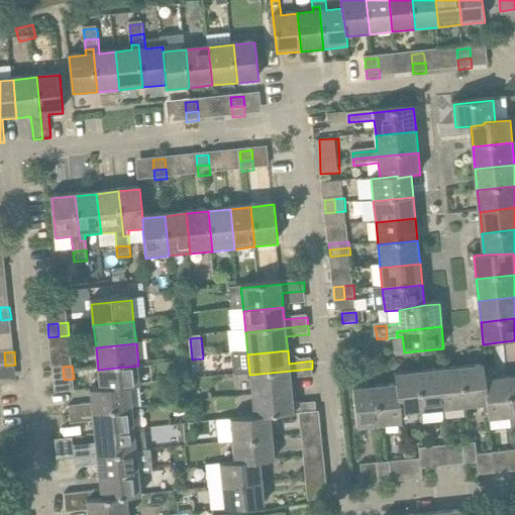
[(100,391),(131,389),(140,388),(138,366),(98,370),(100,391)]
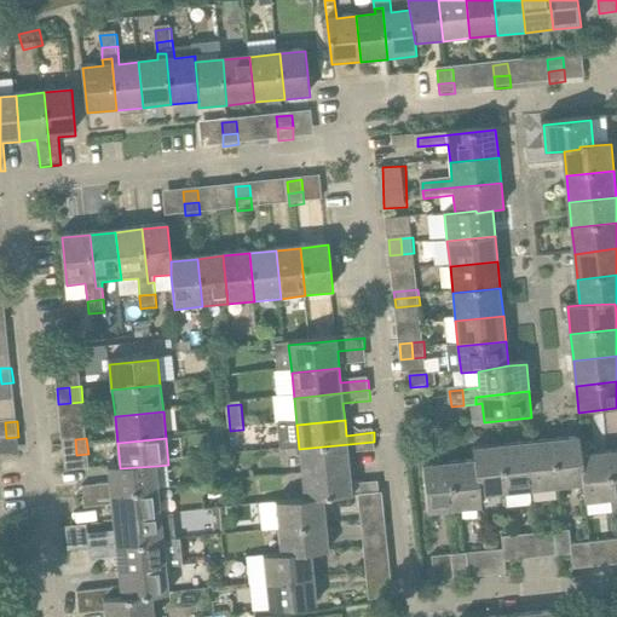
[(559,490),(584,488),(582,456),(581,438),(555,442),(559,490)]
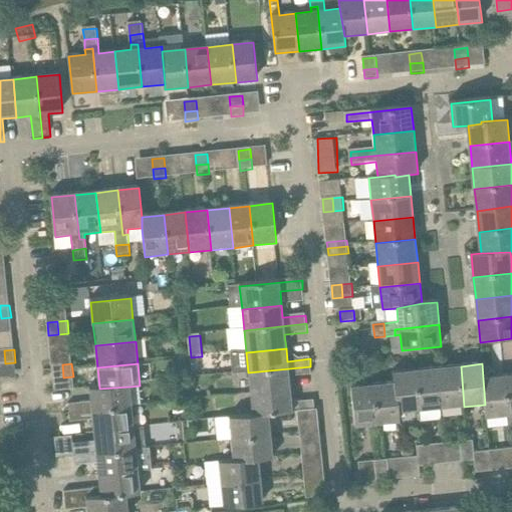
[(53,378),(63,377),(62,364),(52,365),(53,378)]
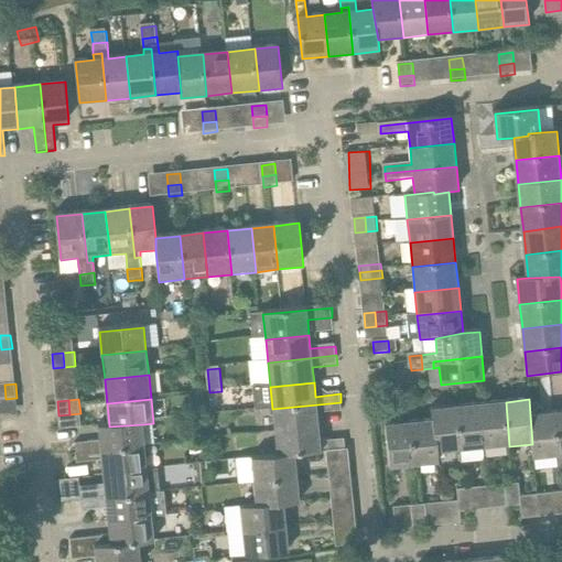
[(274,434),(319,429),(317,414),(342,412),(341,402),(272,409),(274,434)]
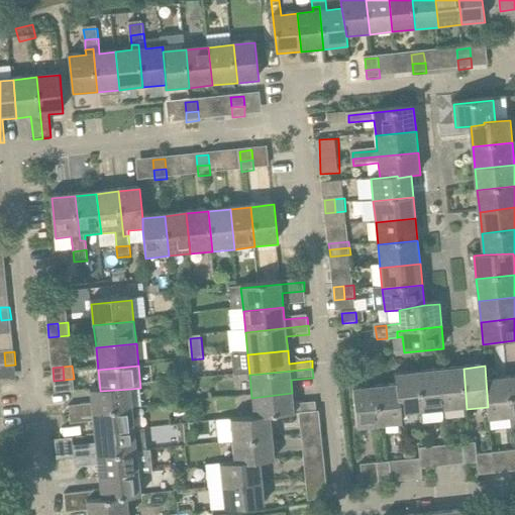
[(444,411),(467,409),(464,369),(440,371),(444,411)]
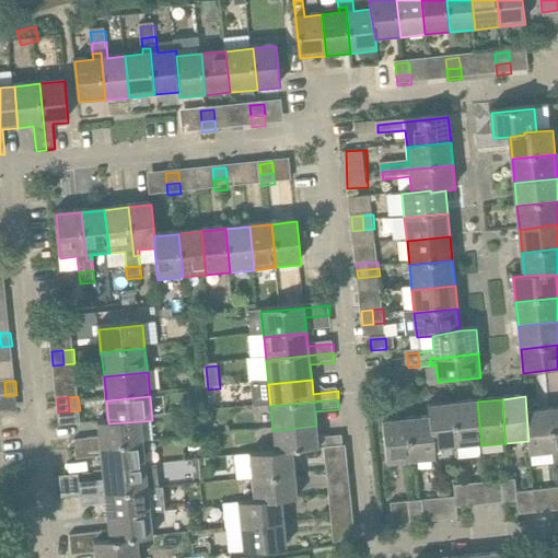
[(458,449),(481,445),(477,402),(453,404),(458,449)]
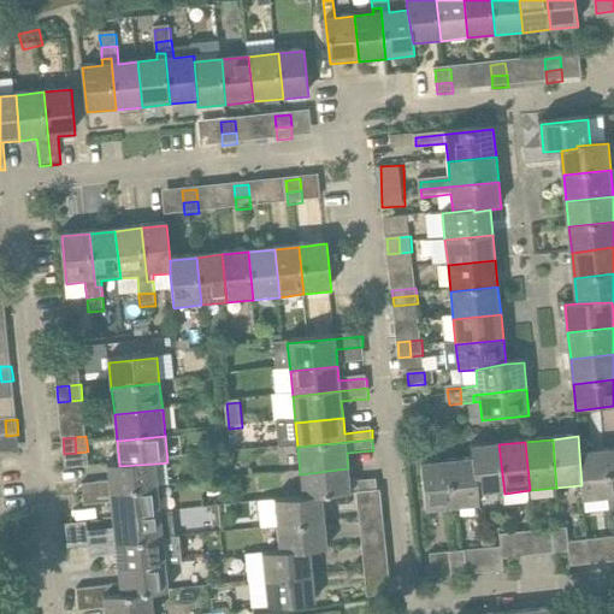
[(479,496),(505,494),(499,444),(472,447),(473,459),(479,496)]
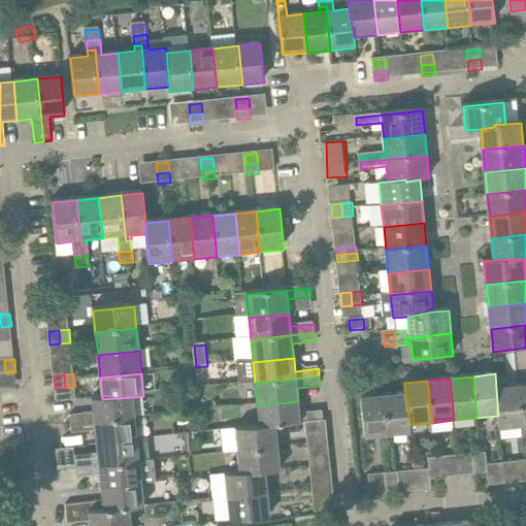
[(499,430),(523,427),(519,387),(496,389),(498,416),(499,430)]
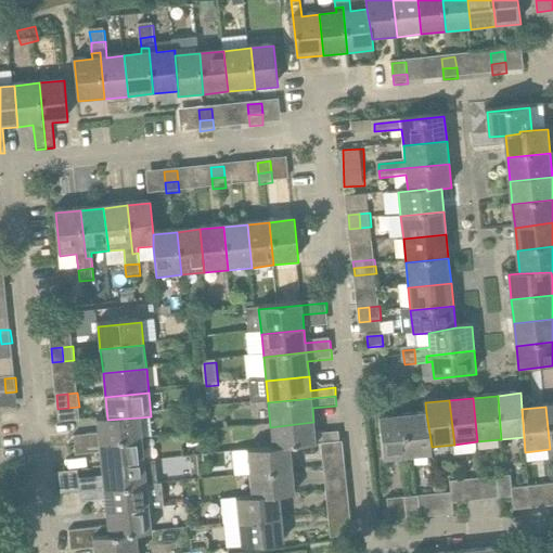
[(433,457),(432,447),(426,413),(404,416),(409,459),(433,457)]
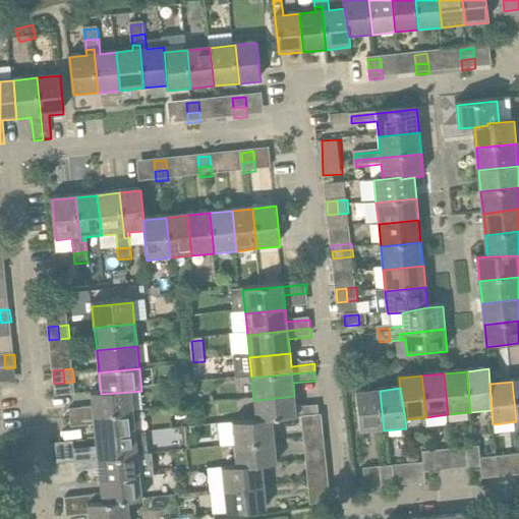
[(361,434),(384,430),(380,391),(356,393),(361,434)]
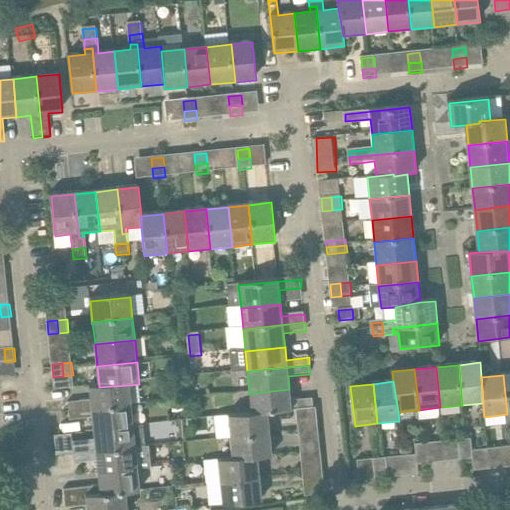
[(73,412),(132,406),(130,385),(99,387),(89,388),(90,402),(72,404),(73,412)]
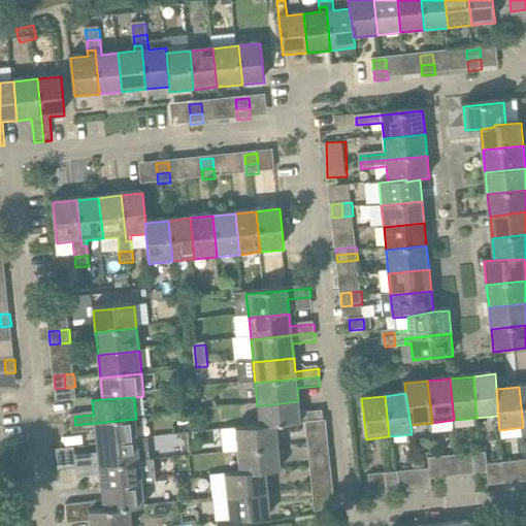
[(324,422),(324,420),(323,413),(299,415),(298,401),(257,406),(260,427),(276,427),(324,422)]
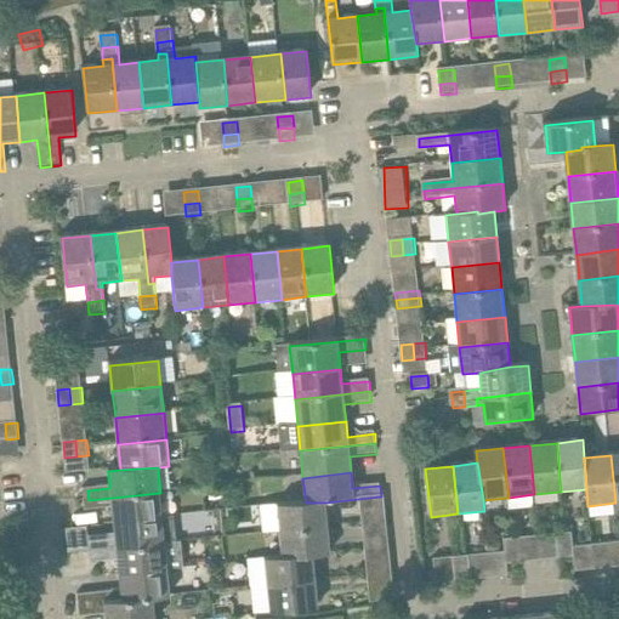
[(115,526),(163,520),(160,493),(89,500),(90,511),(113,509),(115,526)]
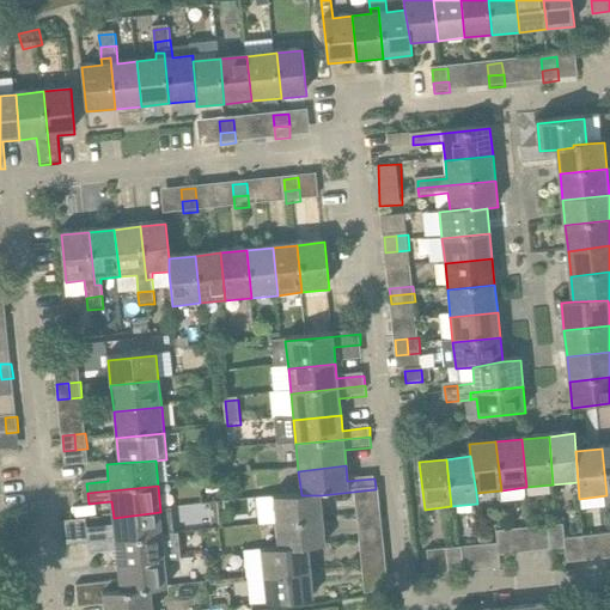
[(275,526),(323,522),(321,495),(302,495),(272,499),(275,526)]
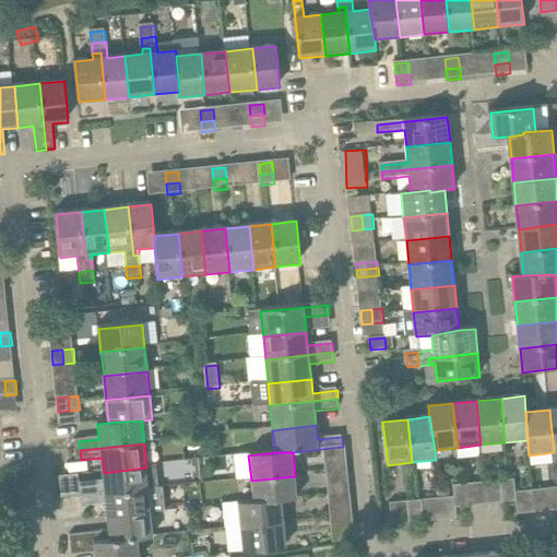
[(338,478),(348,477),(347,463),(336,464),(338,478)]
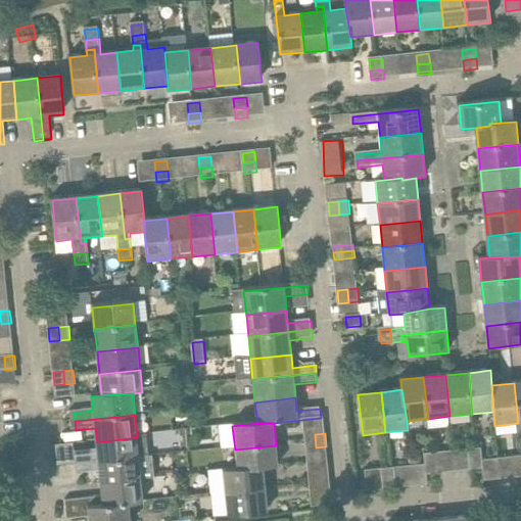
[(305,448),(316,447),(315,434),(304,435),(305,448)]
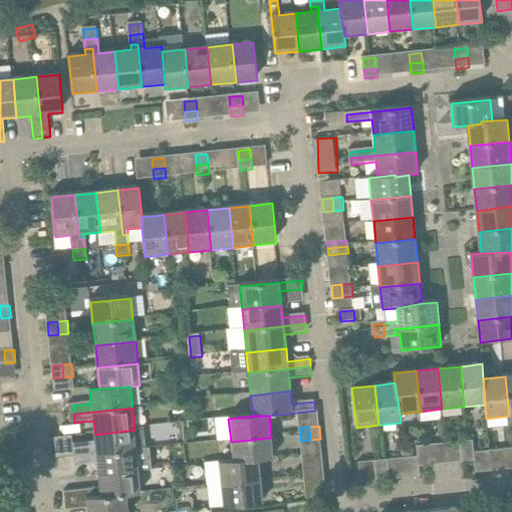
[(78,456),(137,450),(135,430),(95,435),(96,447),(77,449),(78,456)]
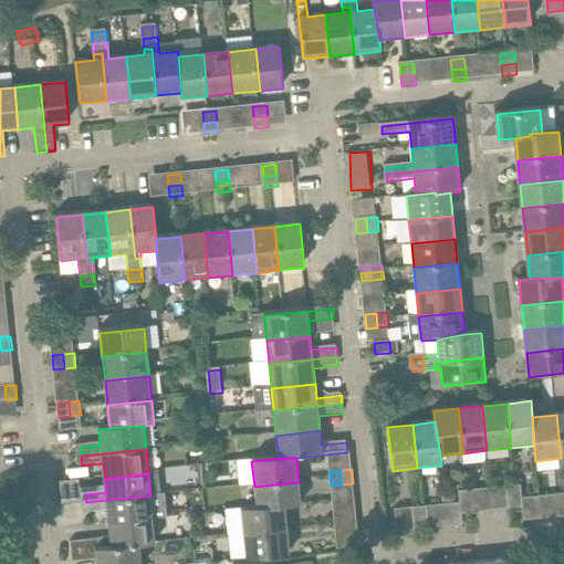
[(257,509),(284,509),(301,507),(299,482),(254,487),(257,509)]
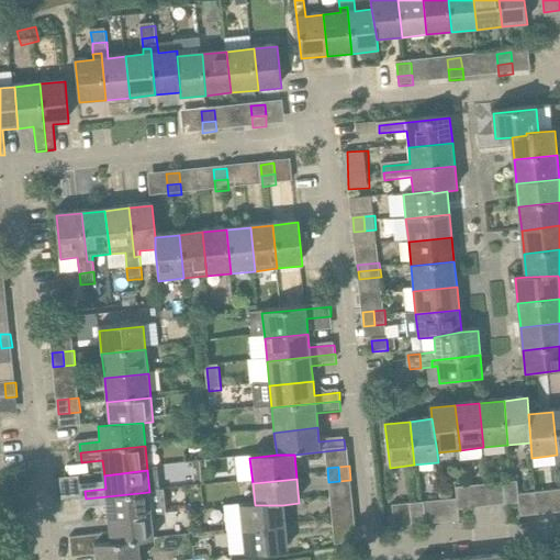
[(505,495),(518,493),(517,482),(504,484),(505,495)]
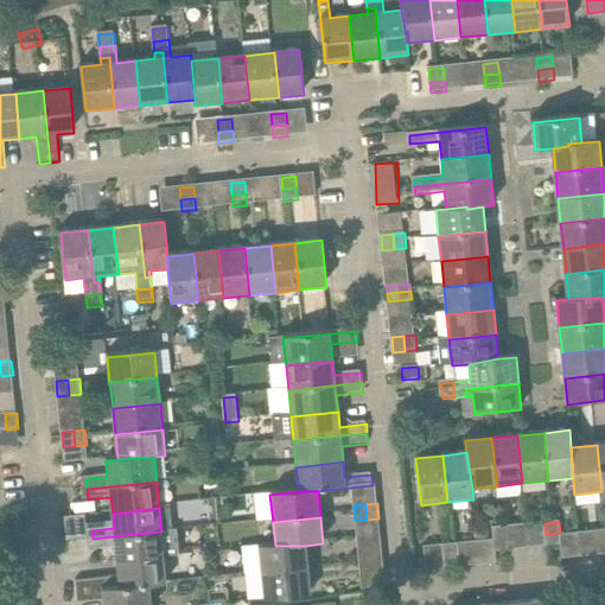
[(495,540),(509,539),(508,527),(494,528),(495,540)]
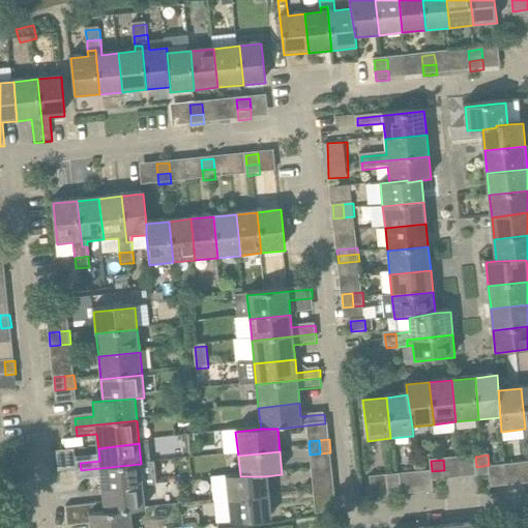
[(103,492),(144,488),(141,464),(81,470),(81,480),(101,478),(103,492)]
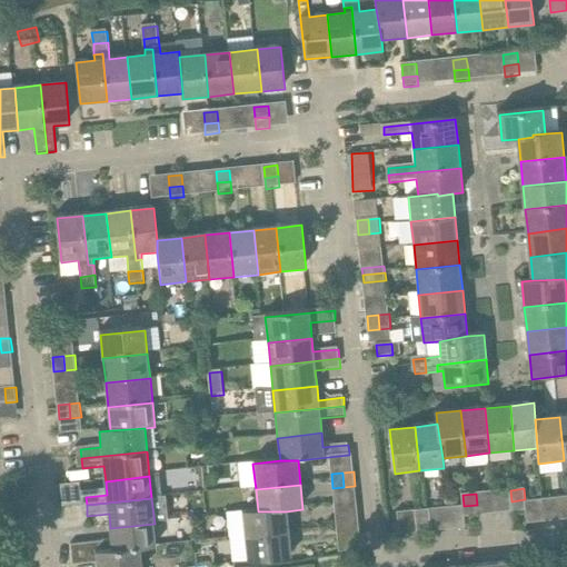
[(513,511),(526,510),(525,499),(511,501),(513,511)]
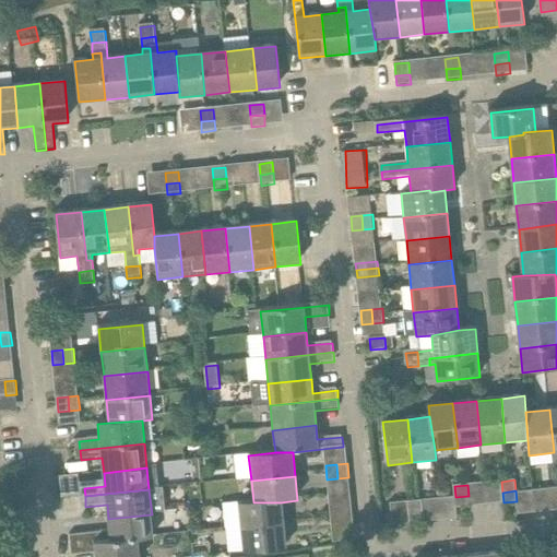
[(457,508),(470,506),(469,496),(455,497),(457,508)]
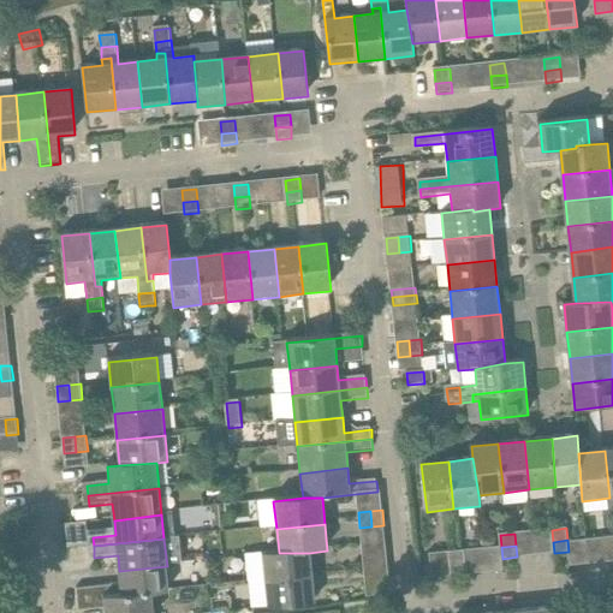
[(451,565),(465,564),(464,552),(450,553),(451,565)]
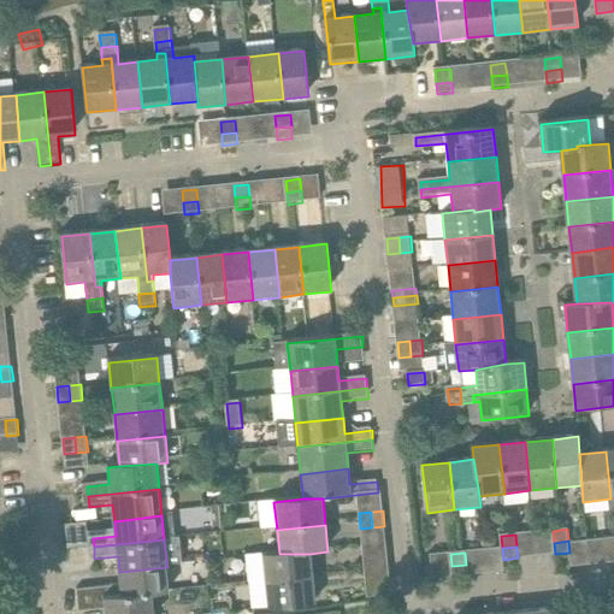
[(266,584),(313,579),(310,554),(279,554),(263,555),(266,584)]
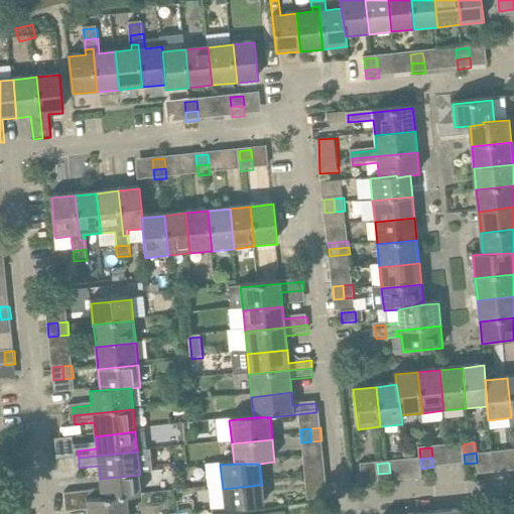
[(316,485),(327,484),(326,471),(315,472),(316,485)]
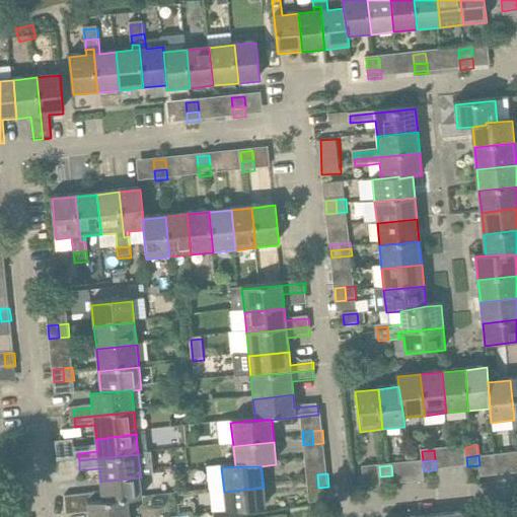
[(308,489),(318,488),(317,474),(307,475),(308,489)]
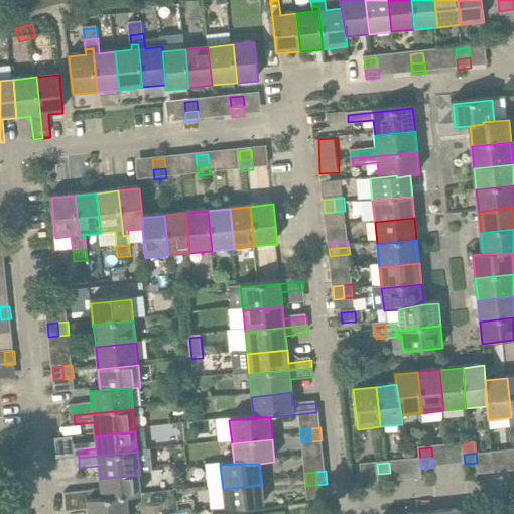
[(379,484),(391,482),(390,473),(378,474),(379,484)]
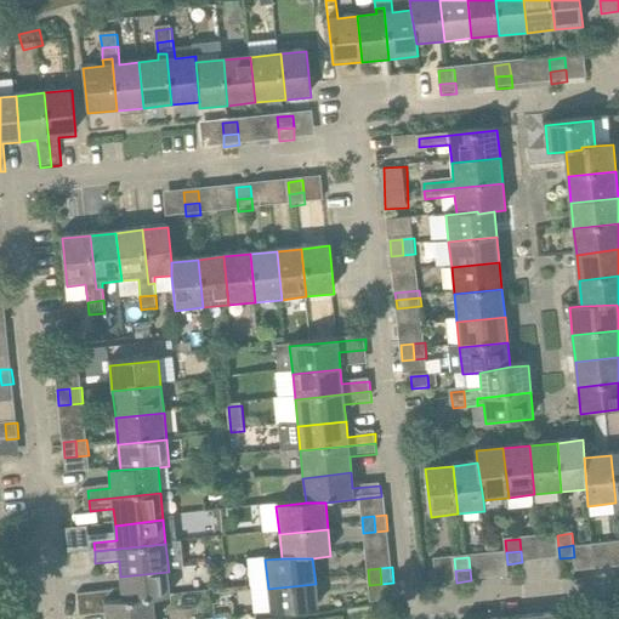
[(80,609),(154,601),(171,598),(169,572),(120,577),(123,592),(79,596),(80,609)]
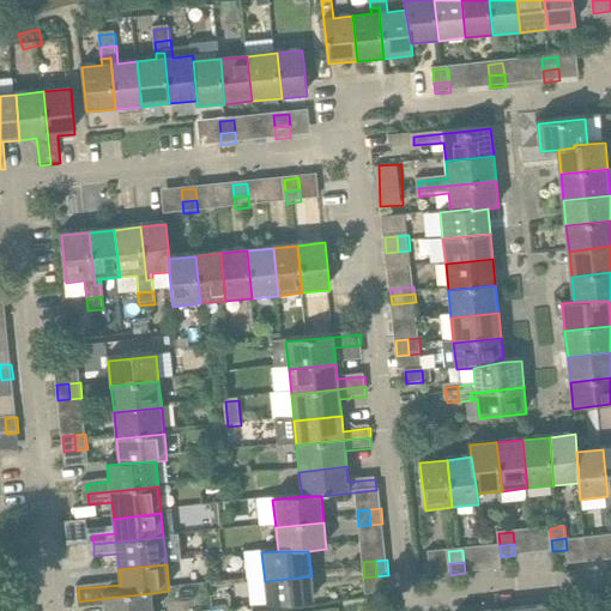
[(265,581),(267,606),(314,602),(312,576),(265,581)]
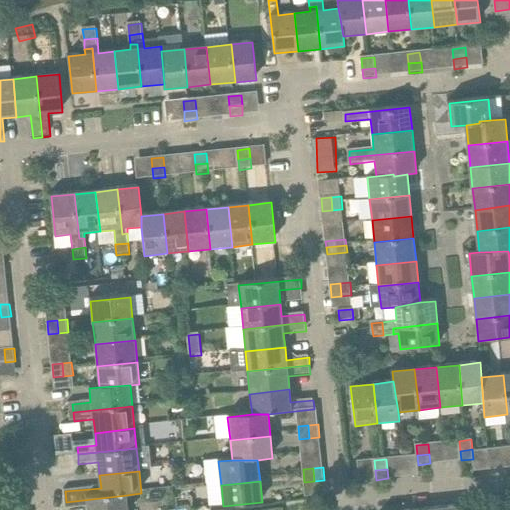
[(128,509),(127,495),(66,502),(66,509),(88,507),(88,509),(128,509)]
